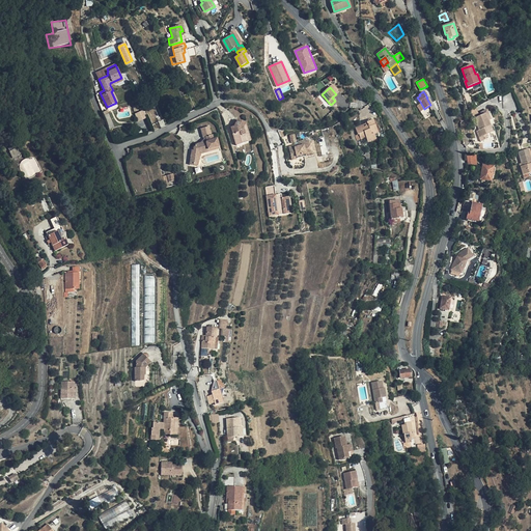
[(143,110),(136,114),(139,121),(146,118),(143,110)]
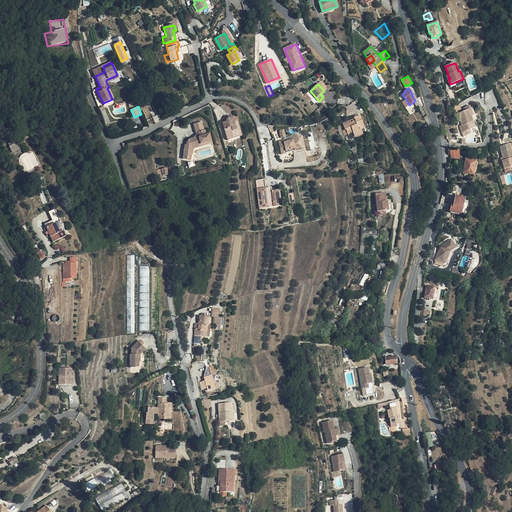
[(474,116),(470,106),(464,108),(464,111),(458,114),(462,125),(460,126),(464,136),(469,134),(468,133),(470,132),(470,130),(472,129),(469,123),(473,121),(471,117),(474,116)]
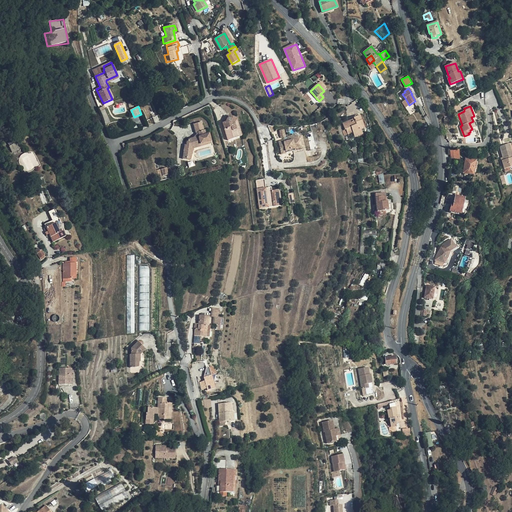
[(231,118),(229,117),(226,122),(223,123),(228,140),(233,139),(232,135),(233,135),(233,133),(234,132),(234,131),(236,131),(234,124),(235,121),(237,121),(236,119),(232,117),(231,118)]
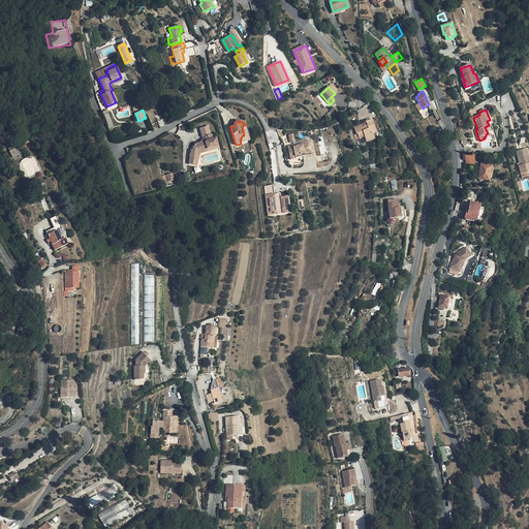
[(375,132),(371,121),(366,123),(366,124),(354,128),(356,134),(358,133),(360,138),(365,137),(367,142),(373,139),(372,133),(375,132)]
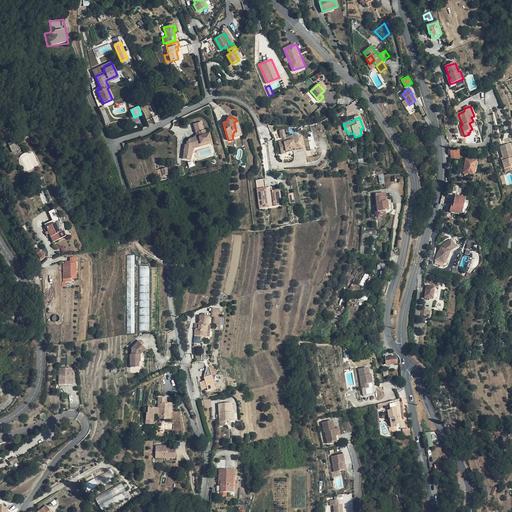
[(241,136),(237,121),(235,121),(234,124),(236,131),(234,131),(234,132),(233,133),(233,135),(232,135),(233,139),(241,136)]
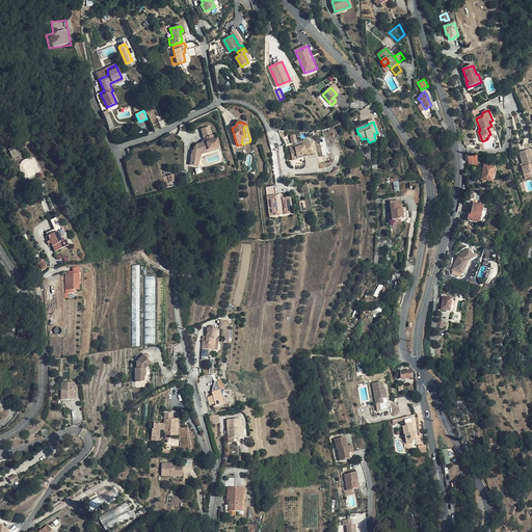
[(211,136),(208,127),(201,129),(203,138),(204,138),(205,138),(206,141),(205,144),(203,144),(202,143),(201,143),(200,143),(195,145),(193,148),(193,151),(191,151),(189,165),(193,165),(193,162),(195,163),(195,158),(197,158),(197,153),(205,151),(205,150),(207,150),(208,151),(214,149),(214,148),(218,147),(216,139),(213,140),(212,135),(211,136)]
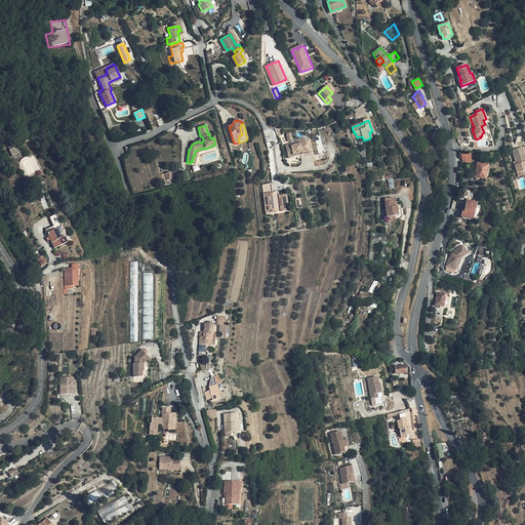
[(286,145),(289,157),(313,152),(310,139),(306,140),(306,137),(295,140),(295,143),(286,145)]
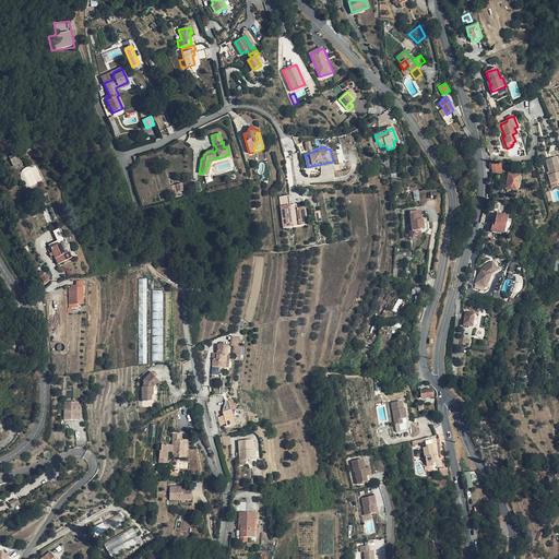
[(230,157),(229,154),(225,155),(225,156),(218,158),(217,157),(215,157),(215,158),(207,161),(207,166),(205,166),(205,171),(203,170),(203,174),(209,175),(211,163),(230,157)]
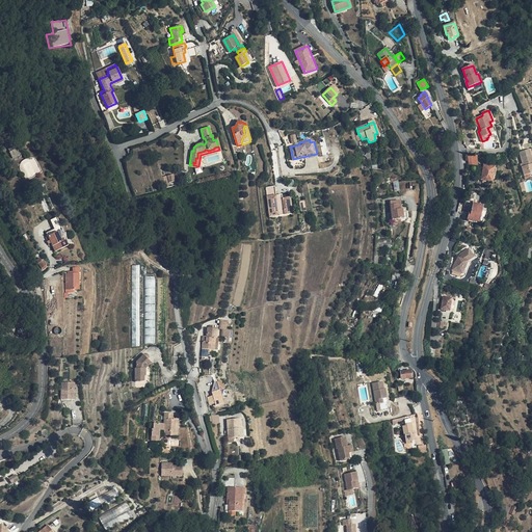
[(18,148),(10,152),(14,158),(21,155),(18,148)]
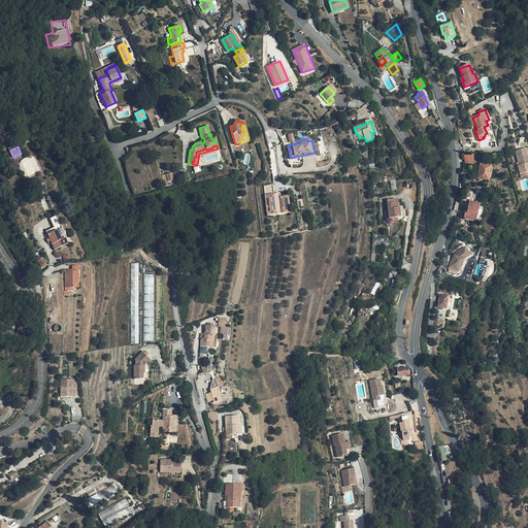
[(527,147),(516,151),(519,162),(520,165),(519,165),(521,174),(527,172),(527,147)]
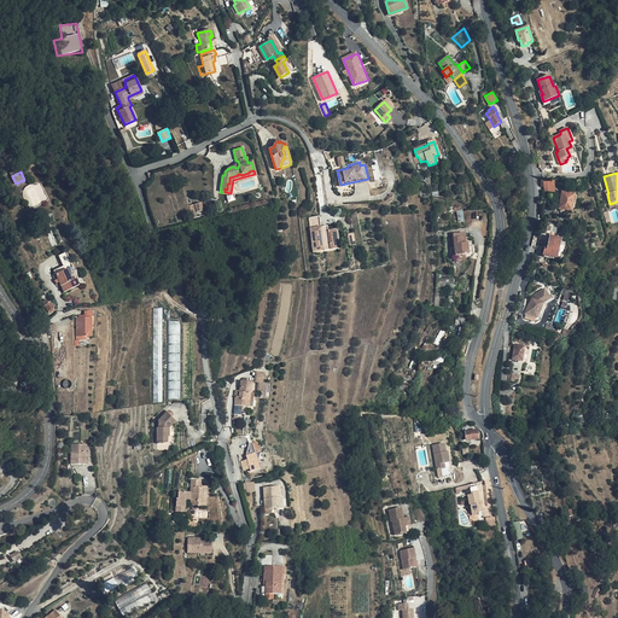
[(555,192),(555,182),(546,182),(546,191),(555,192)]
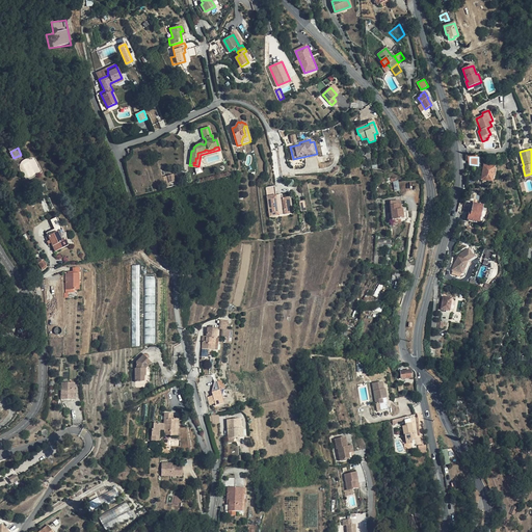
[(495,167),(484,166),(482,180),(493,182),(495,167)]
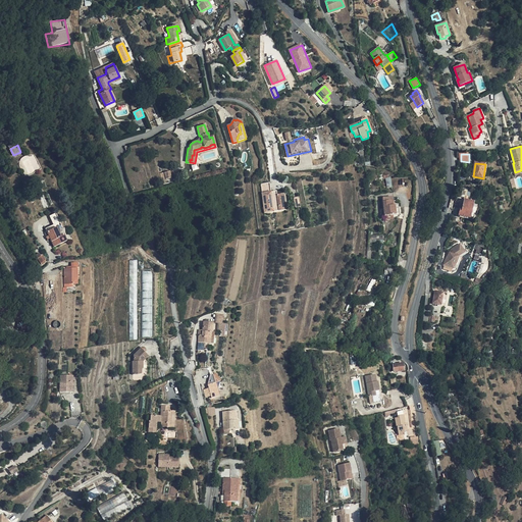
[(271,191),(269,181),(261,183),(262,193),(264,212),(278,210),(278,205),(285,204),(284,193),(276,194),(271,195),(271,191)]
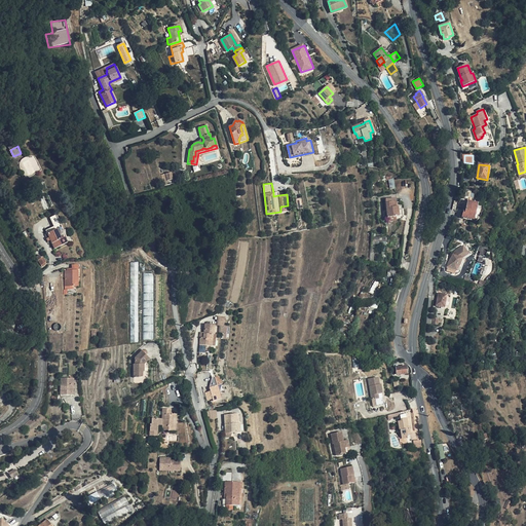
[(474,191),(463,190),(461,197),(467,199),(468,197),(473,198),(474,191)]
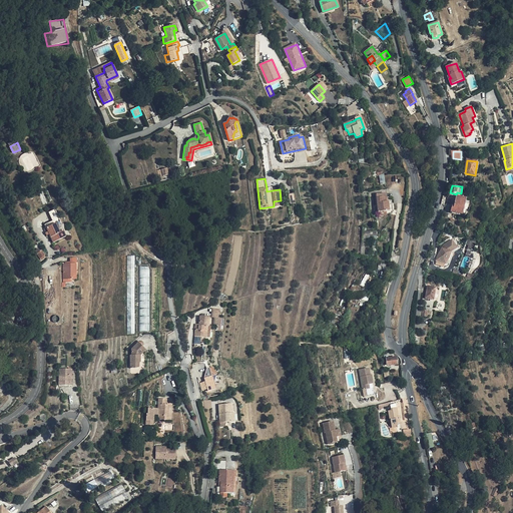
[(386,201),(385,193),(376,194),(378,212),(379,212),(386,211),(389,211),(388,201),(386,201)]
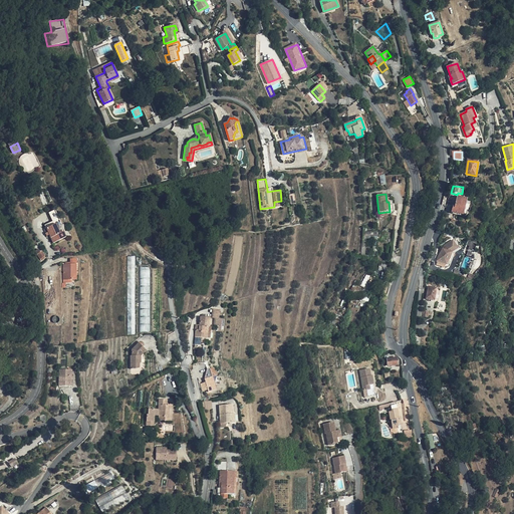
[(467,199),(457,197),(455,205),(453,205),(452,212),(463,215),(467,199)]
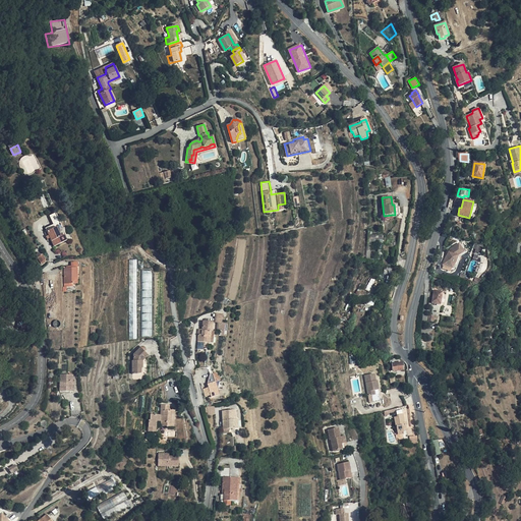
[(65,235),(59,222),(45,228),(54,246),(66,240),(64,235),(65,235)]
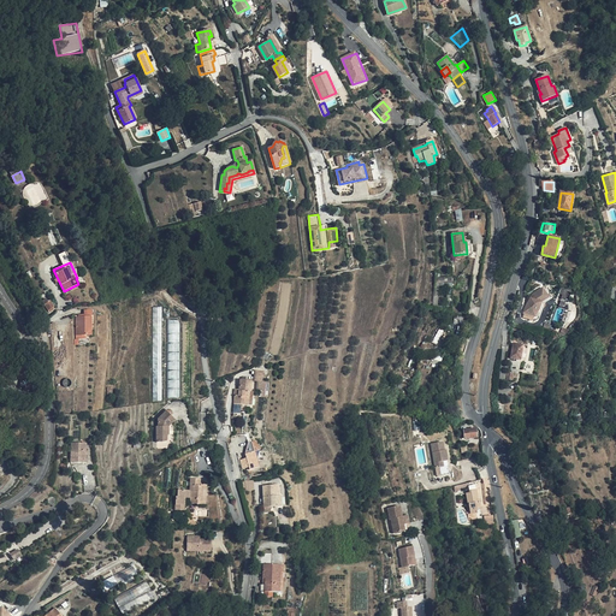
[(549,297),(543,288),(532,295),(531,301),(529,300),(527,306),(526,306),(523,313),(534,317),(538,309),(539,309),(542,301),(549,297)]
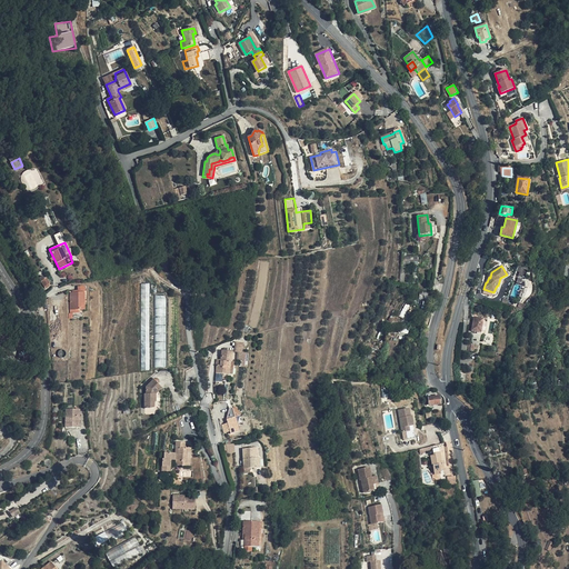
[(508,276),(507,275),(500,278),(498,286),(497,286),(493,292),(498,293),(503,279),(508,276)]
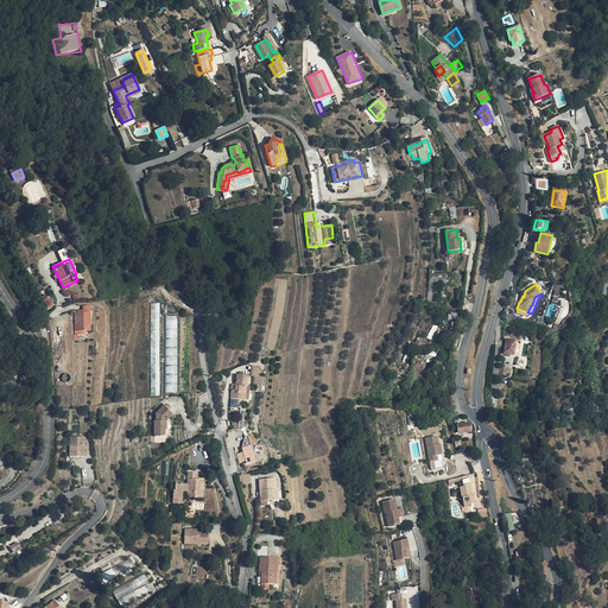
[(48,299),(45,296),(42,298),(49,309),(54,306),(51,304),(52,303),(49,297),(48,299)]
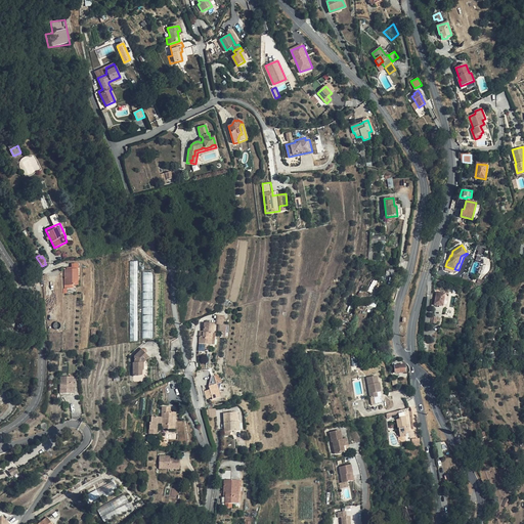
[(78,286),(78,270),(67,270),(64,270),(64,286),(78,286)]
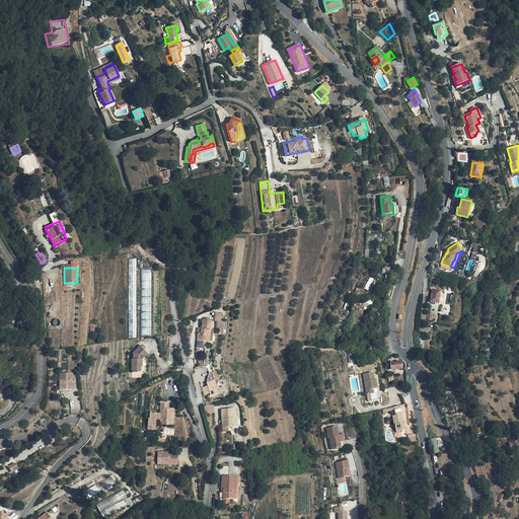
[(152,336),(152,269),(142,270),(142,336),(152,336)]
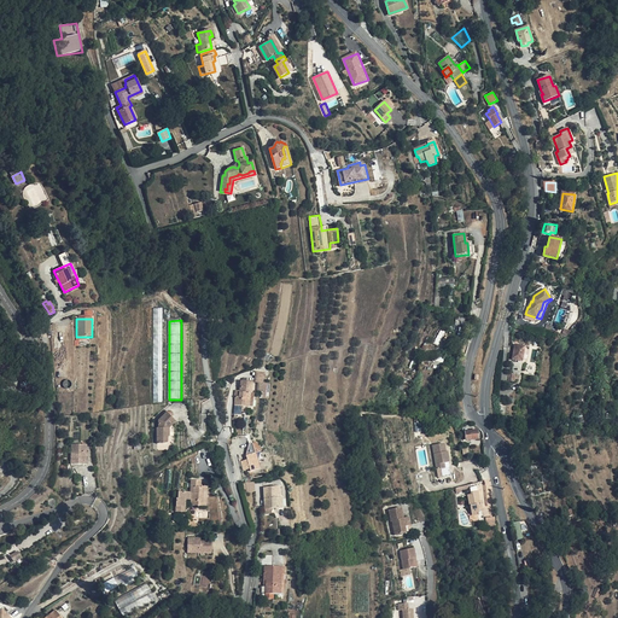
[(526,347),(517,344),(513,360),(524,361),(526,347)]
